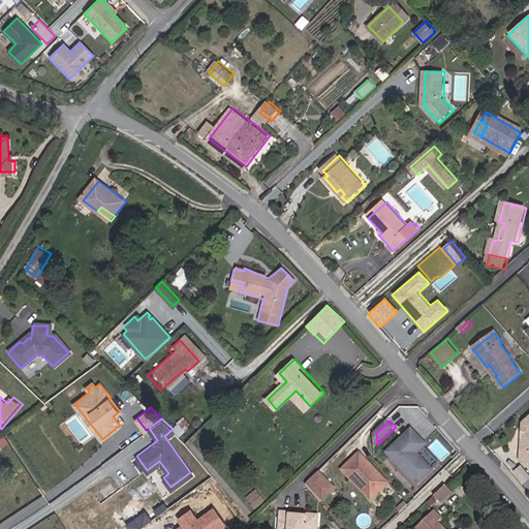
[(435,470),(419,453),(427,446),(429,444),(414,429),(390,452),(419,484),(435,470)]
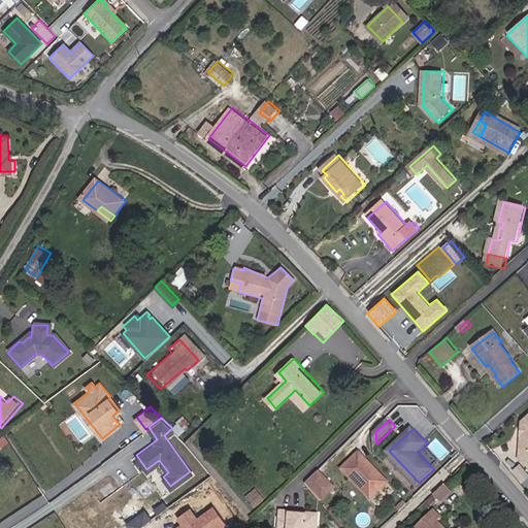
[(441,462),(426,446),(419,452),(434,469),(441,462)]
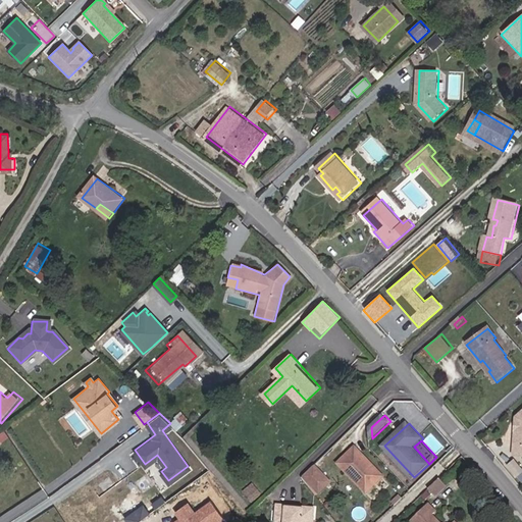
[(372,462),(358,447),(341,464),(366,490),(381,476),(370,464),(372,462)]
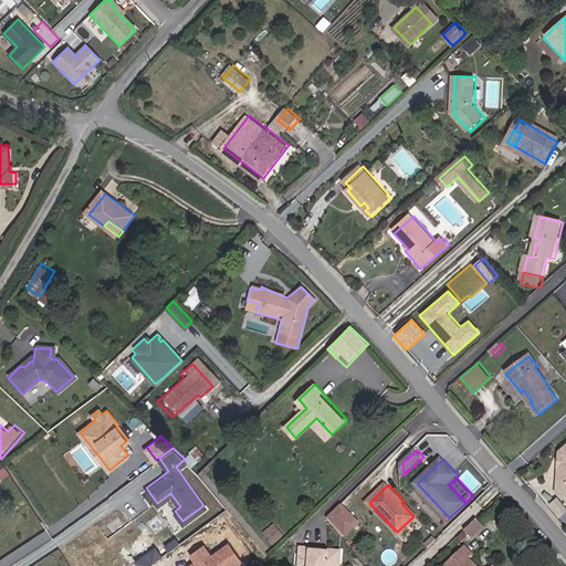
[(565,515),(565,509),(559,501),(553,506),(563,519),(565,515)]
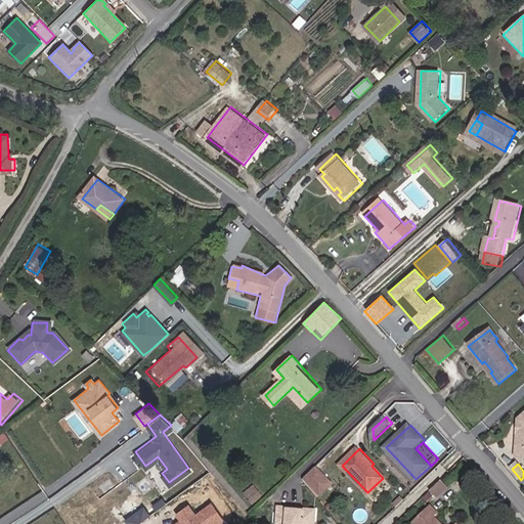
[(333,484),(317,468),(305,478),(320,495),(333,484)]
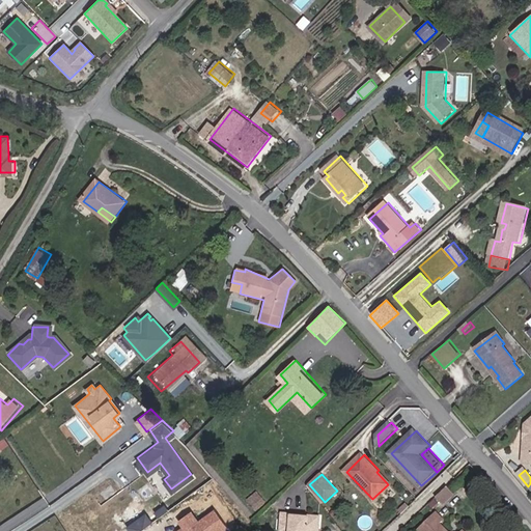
[(451,487),(440,498),(447,504),(457,495),(451,487)]
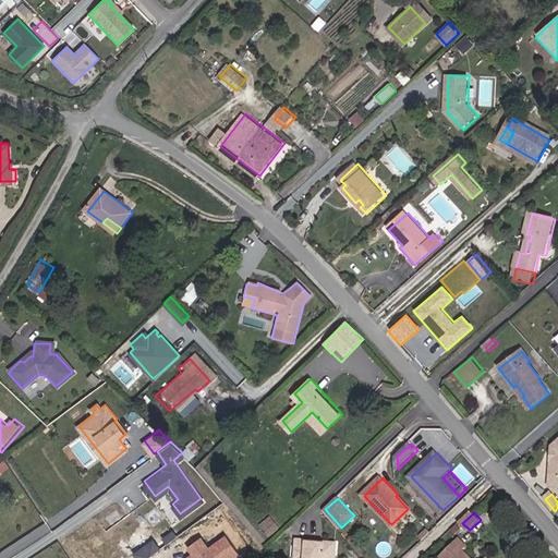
[(199,548),(184,557),(233,557),(237,556),(223,536),(202,552),(199,548)]
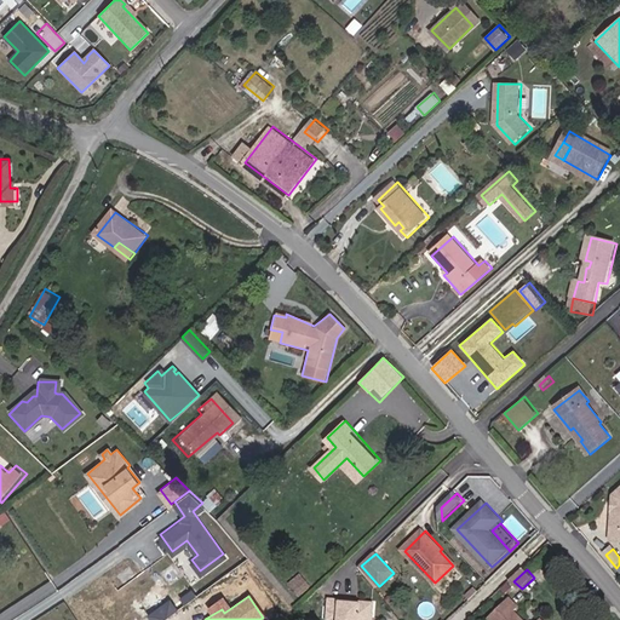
[(543,619),(526,619),(518,613),(522,609),(512,598),(489,619),(543,619),(544,619),(543,619)]
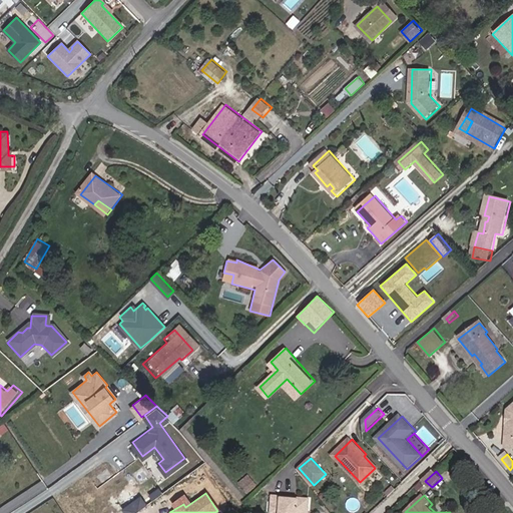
[(308,512),(309,499),(272,497),(270,512),(308,512)]
